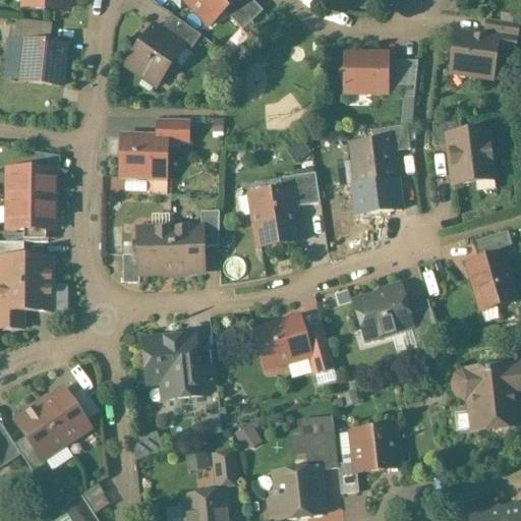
[(27,0),(27,9),(45,11),(48,8),(68,10),(69,0),(27,0)]
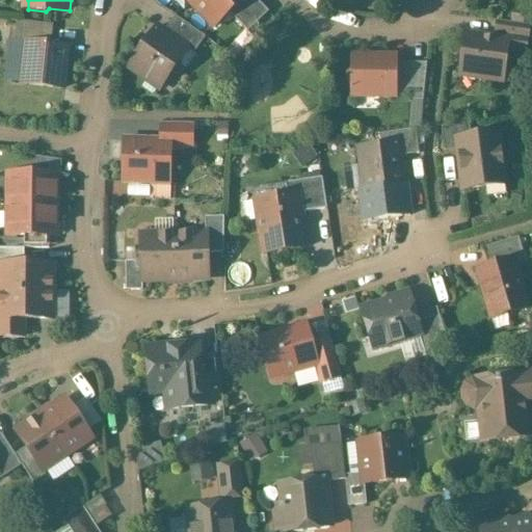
[(185,0),(193,8),(189,12),(190,14),(194,9),(213,28),(229,14),(242,0),(185,0)]
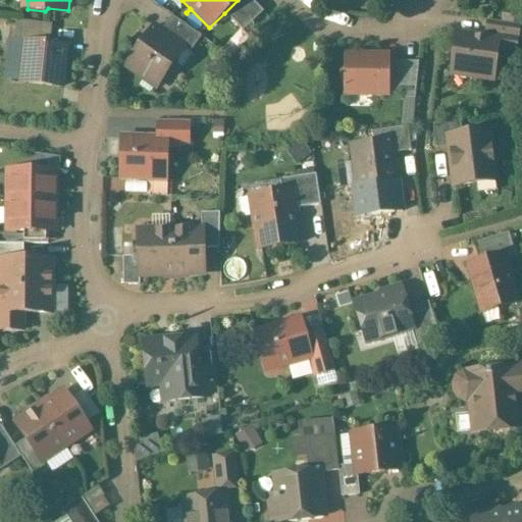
[(251,0),(238,0),(224,13),(243,33),(263,13),(251,0)]
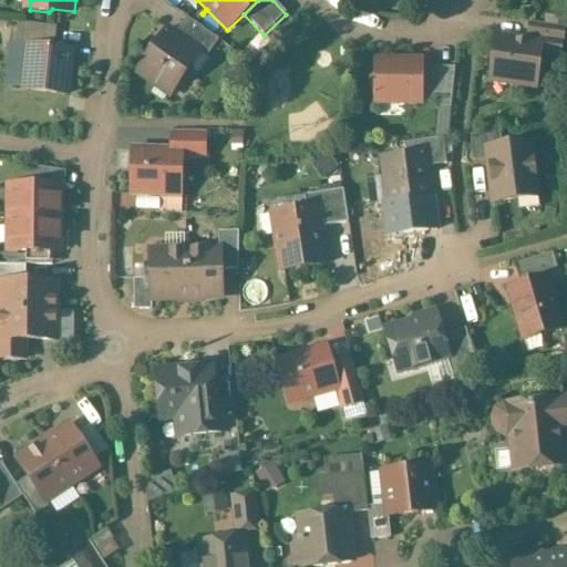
[(218,41),(185,18),(174,34),(198,51),(197,52),(206,59),(218,41)]
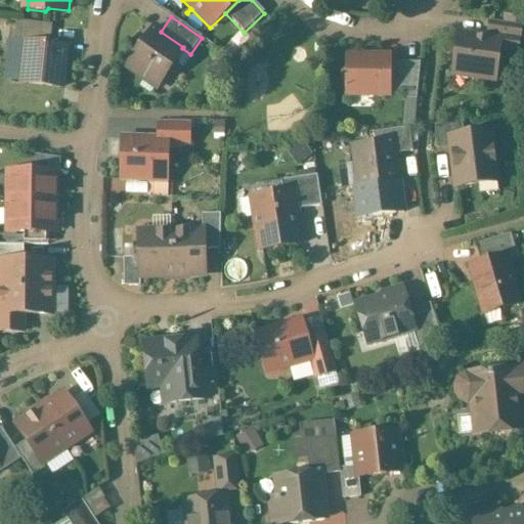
[(51,27),(16,22),(13,42),(27,43),(48,45),(51,27)]
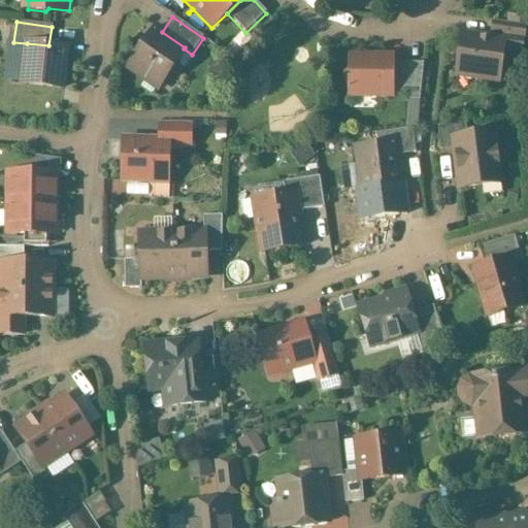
[(525,27),(493,22),(490,40),(503,42),(502,50),(521,53),(525,27)]
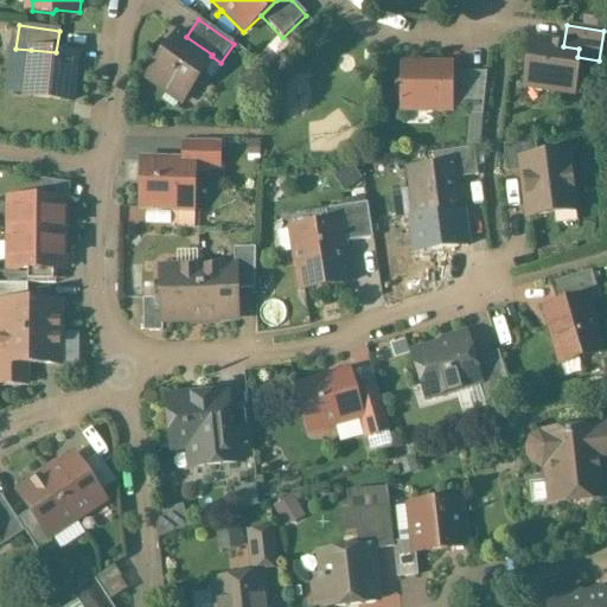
[(179,31),(145,80),(178,102),(190,85),(195,89),(205,75),(200,71),(211,56),(212,55),(186,37),(179,31)]
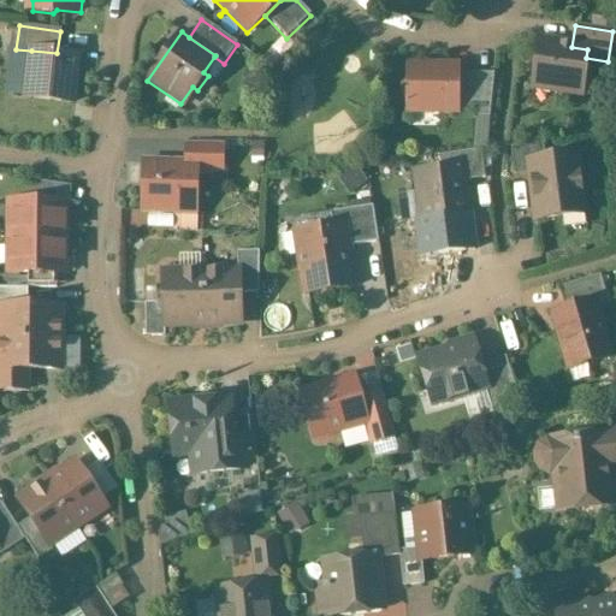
[(572,47),(539,42),(533,82),(551,84),(550,92),(580,95),(586,58),(587,49),(572,47)]
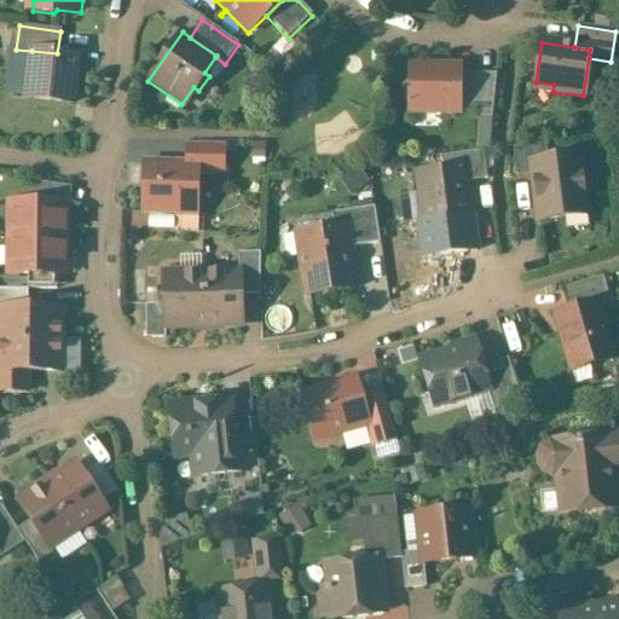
[(57,53),(32,51),(25,99),(71,105),(77,56),(57,53)]
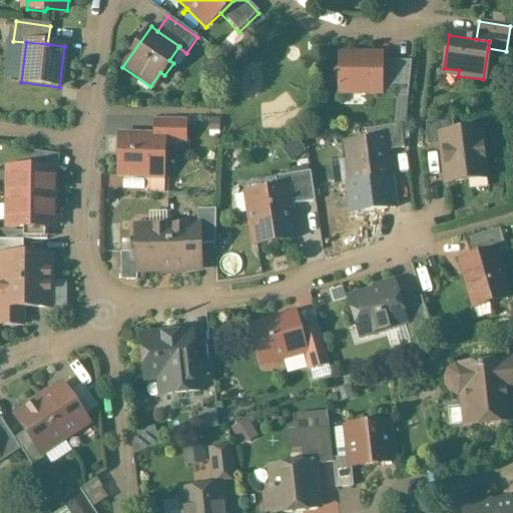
[(380,56),(340,55),(340,66),(334,71),(334,79),(340,84),(340,93),(393,94),(394,94),(394,62),(380,62),(380,56)]
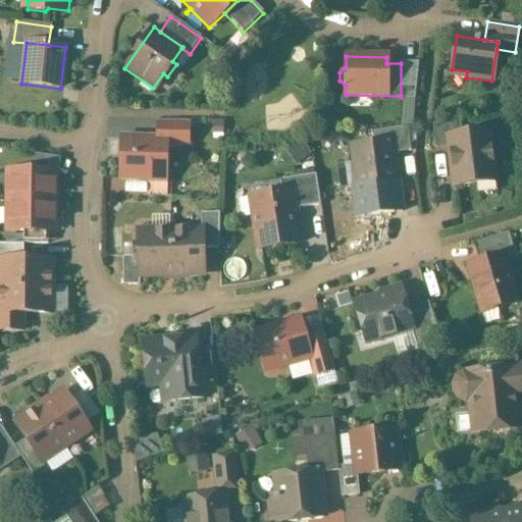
[(418,63),(401,63),(401,96),(400,96),(400,99),(415,99),(418,63)]
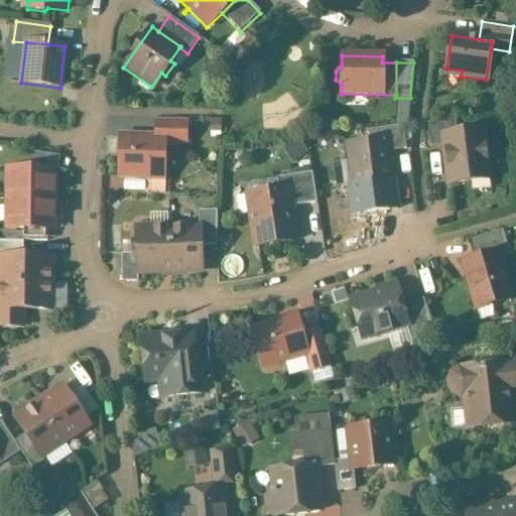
[(455,121),(427,124),(430,148),(443,146),(442,136),(457,135),(455,121)]
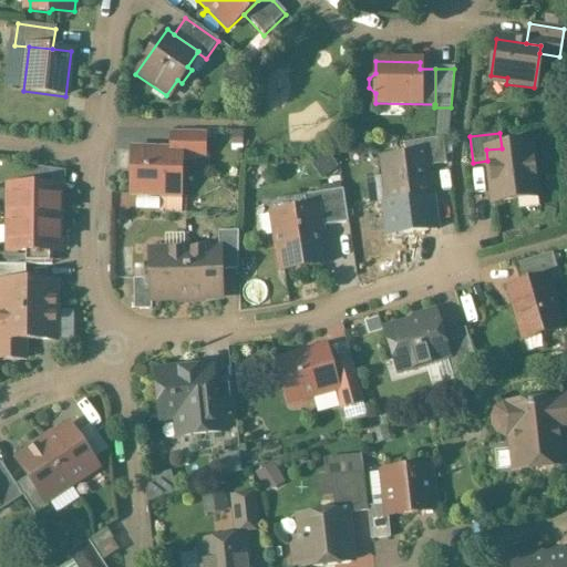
[(204,135),(171,134),(171,152),(181,152),(181,160),(204,160),(204,135)]
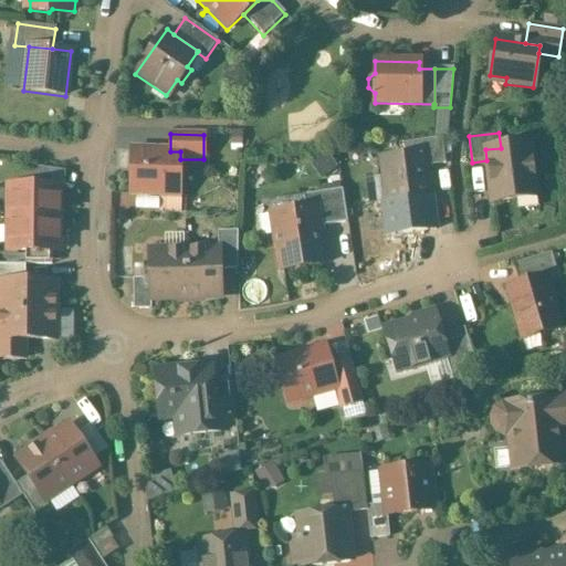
[(441,138),(421,140),(422,154),(423,154),(426,167),(444,164),(441,138)]
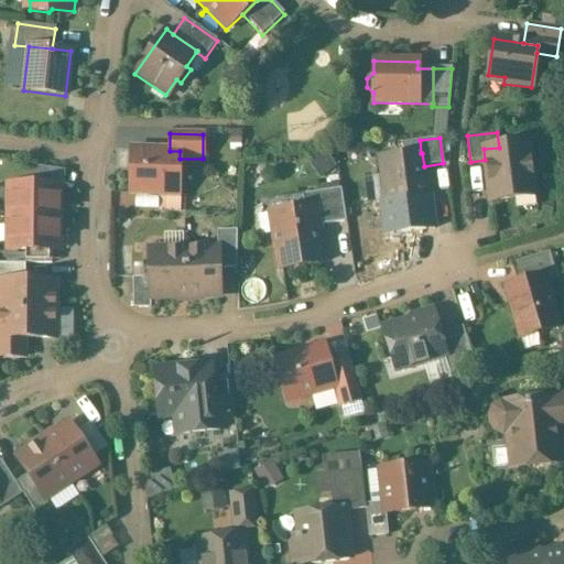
[(499,148),(484,149),(485,160),(490,202),(534,196),(528,143),(499,148)]
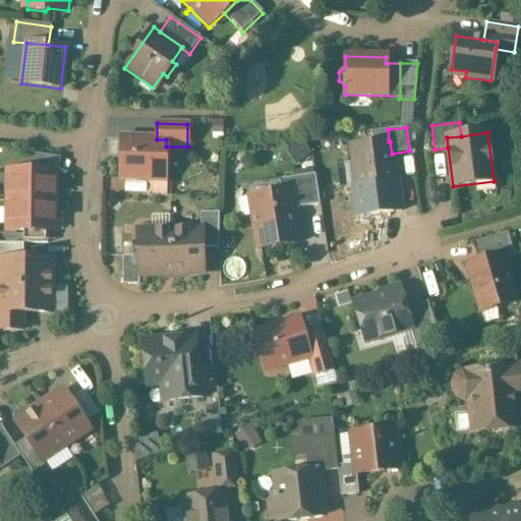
[(157,139),(121,138),(120,177),(165,179),(166,147),(166,139),(157,139)]
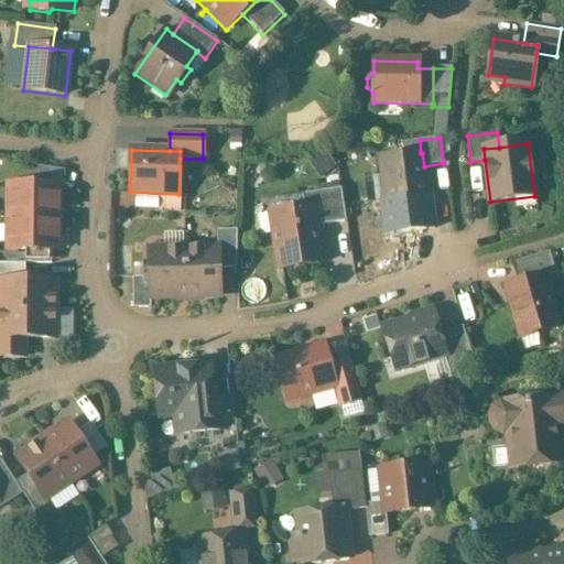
[(421,153),(380,159),(387,203),(427,197),(424,166),(422,153),(421,153)]
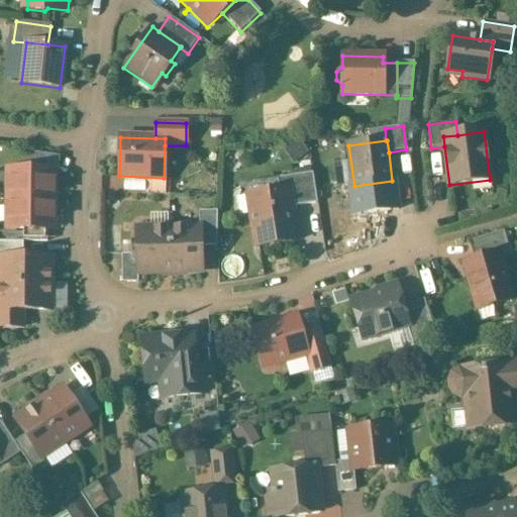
[(59,158),(34,153),(34,171),(55,171),(55,172),(59,172),(59,158)]
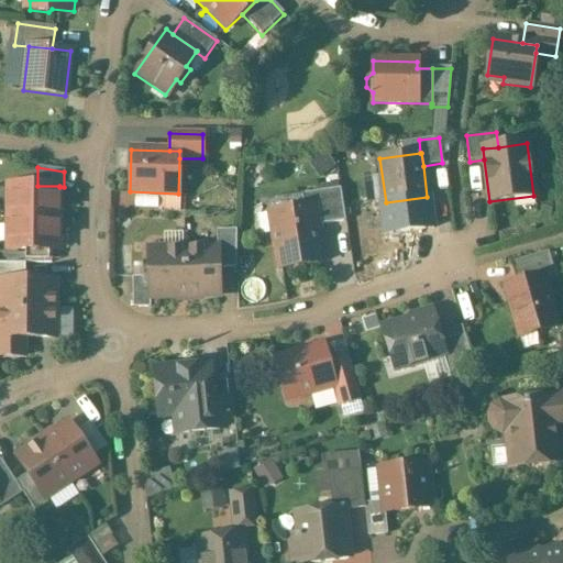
[(37,186),(8,186),(7,218),(59,219),(59,187),(59,186),(37,186)]
